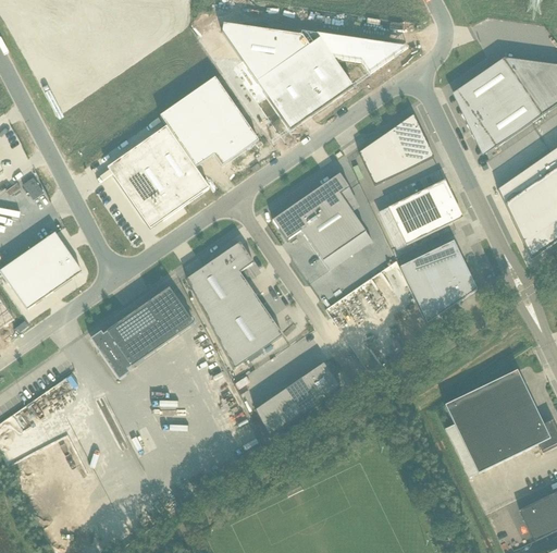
[(222,21),(221,31),(288,126),(351,83),(334,58),(360,61),(369,73),(410,45),(367,38),(367,40),(357,39),(357,37),(300,29),(299,32),(222,21)]
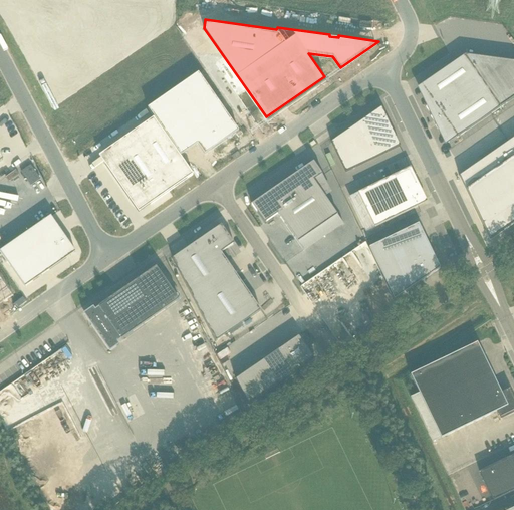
[(465,51),(421,81),(433,98),(426,103),(432,111),(431,112),(437,121),(435,122),(442,132),(451,125),(457,134),(501,103),(513,94),(513,57),(507,57),(499,62),(494,56),(485,62),(479,53),(465,51)]
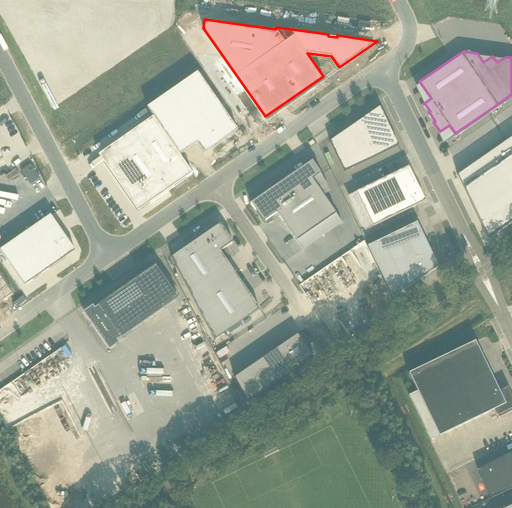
[(198,70),(147,105),(180,152),(197,140),(204,151),(238,127),(198,70)]
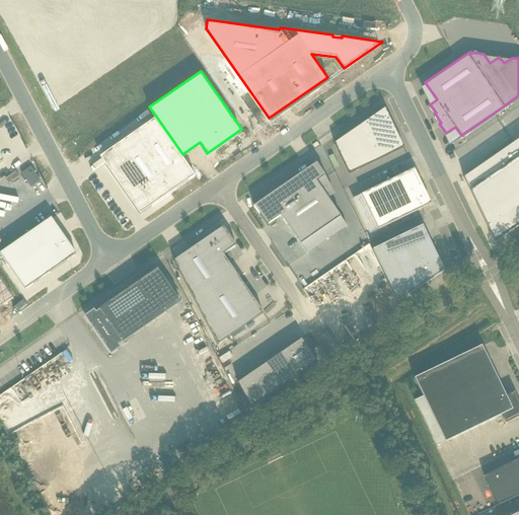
[(349,170),(403,144),(385,104),(335,140),(349,170)]
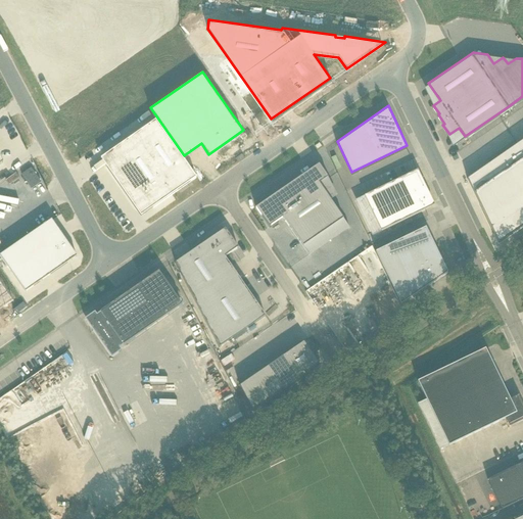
[(120,155),(107,163),(141,213),(196,174),(156,116),(113,146),(120,155)]
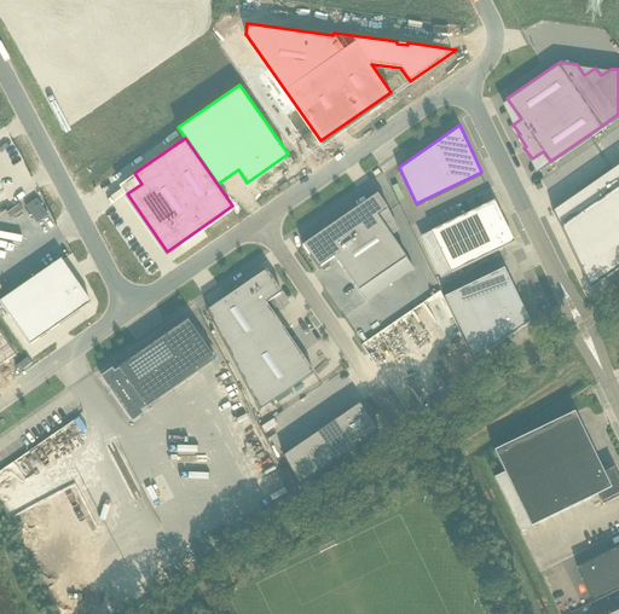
[(618,264),(618,167),(615,169),(612,166),(608,169),(570,197),(572,200),(556,210),(554,207),(554,208),(553,208),(590,285),(618,264)]
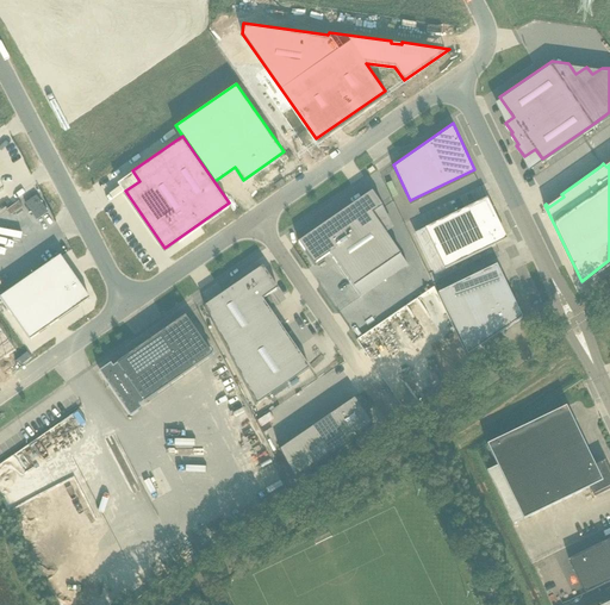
[(38,187),(26,193),(36,211),(48,205),(38,187)]
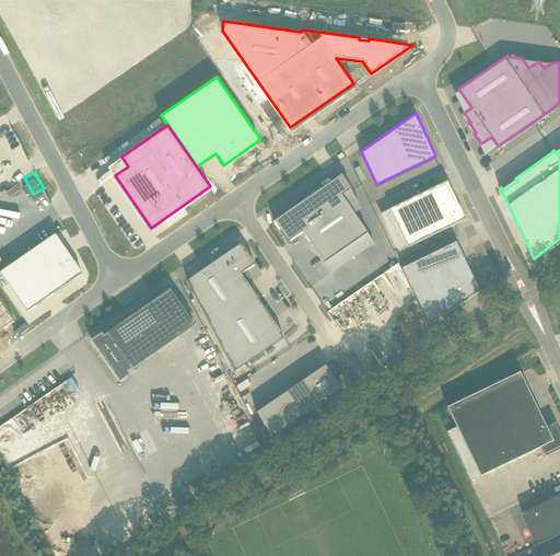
[(368,231),(341,193),(351,186),(341,173),(273,219),(288,240),(303,229),(325,261),(368,231)]
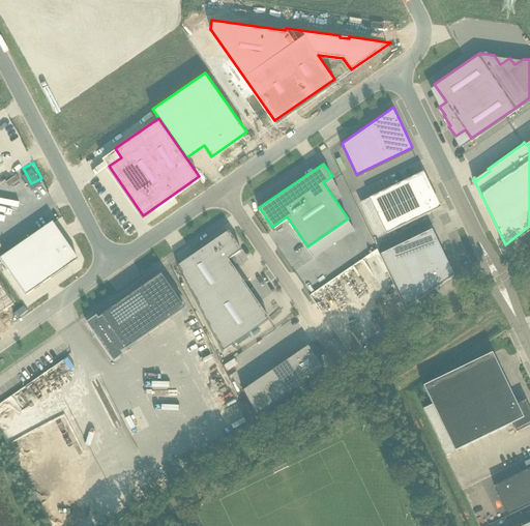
[(438,204),(430,187),(431,186),(422,170),(369,196),(385,231),(430,209),(430,208),(438,204)]
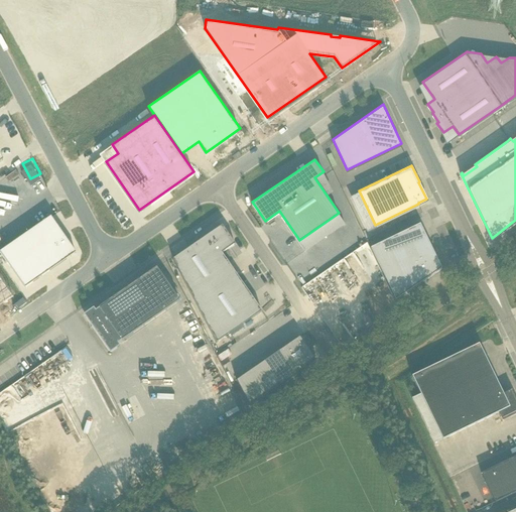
[(50,214),(0,248),(0,249),(24,284),(75,250),(50,214)]
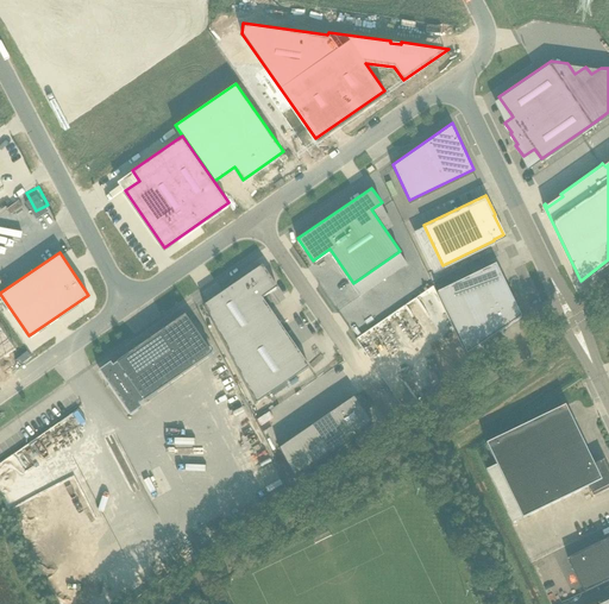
[(521,314),(496,260),(438,289),(466,351),(478,343),(477,341),(493,331),(494,333),(521,314)]
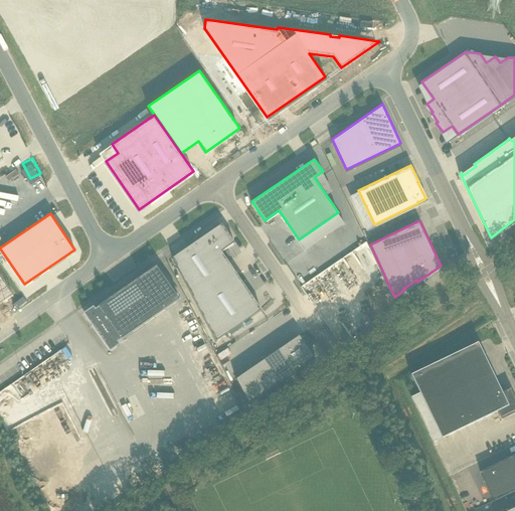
[(210,229),(172,256),(216,339),(261,308),(221,249),(234,240),(229,232),(221,221),(210,229)]
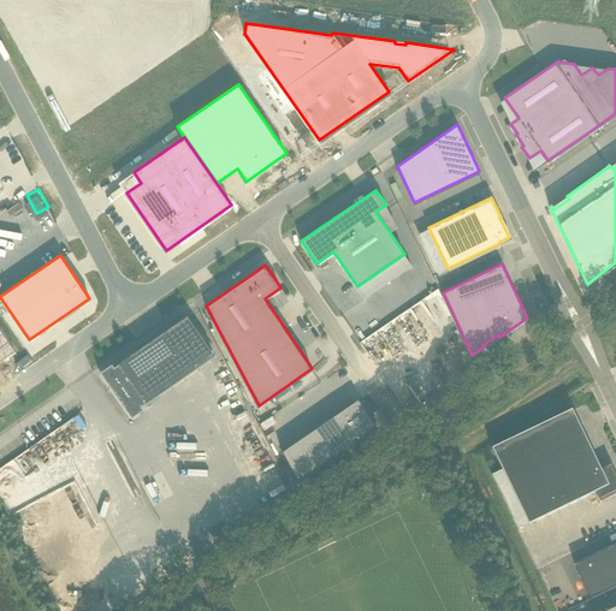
[(431,291),(421,297),(425,301),(434,295),(431,291)]
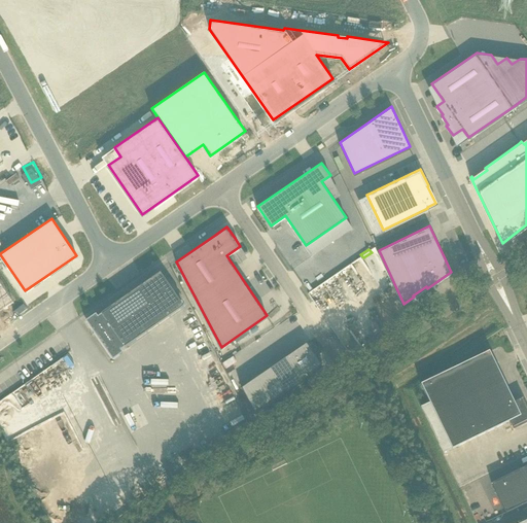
[(120,347),(183,304),(160,270),(97,314),(96,312),(96,311),(85,318),(112,357),(123,350),(123,349),(120,347)]
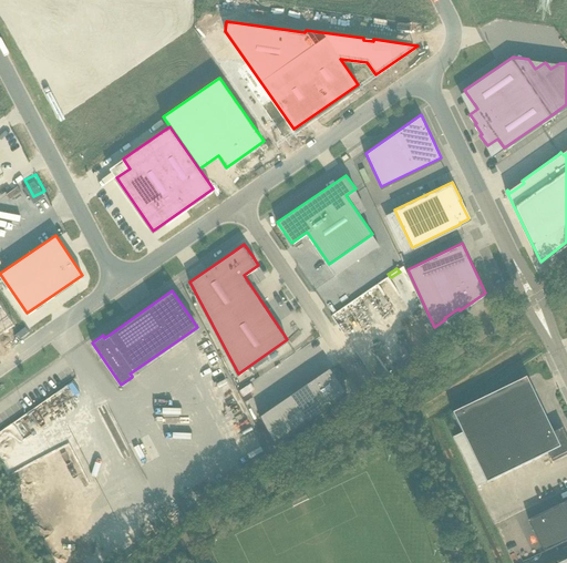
[(0,330),(13,321),(0,302),(0,330)]
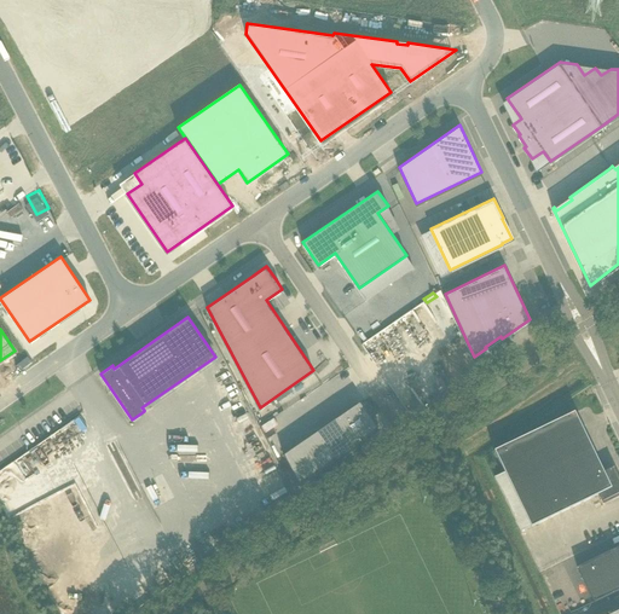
[(379,429),(359,401),(316,432),(335,459),(379,429)]
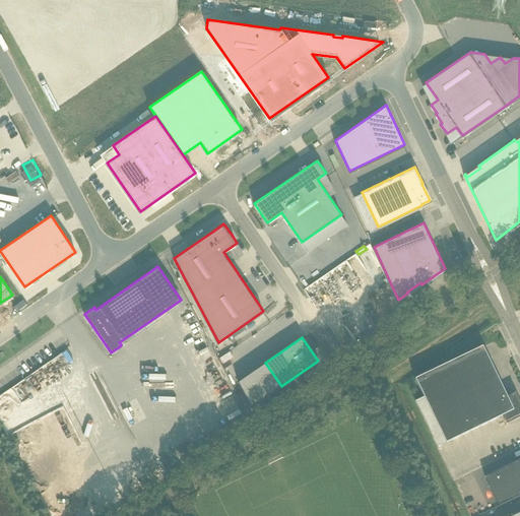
[(414,376),(446,440),(502,412),(505,420),(519,411),(519,405),(513,391),(507,394),(482,343),(414,376)]
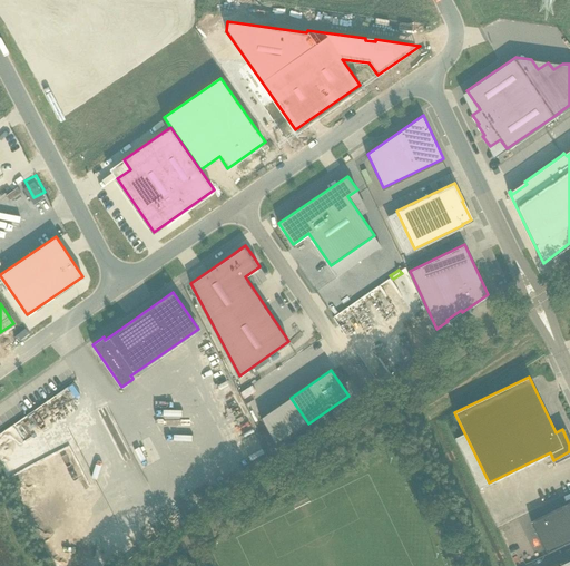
[(569,500),(531,519),(547,552),(569,540),(569,500)]
